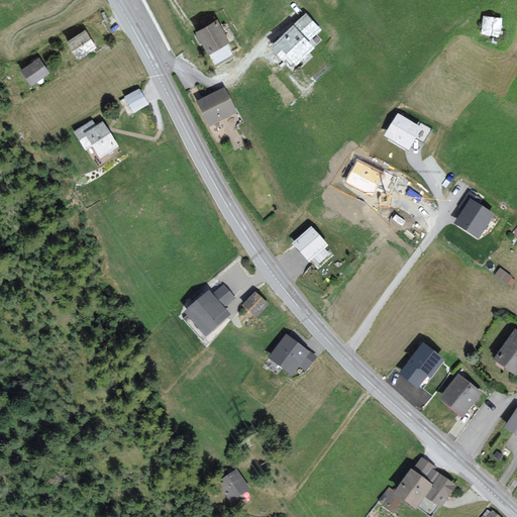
[(319,29),(306,15),(287,32),(273,45),(284,58),(288,55),(296,64),(313,48),(307,40),(319,29)]
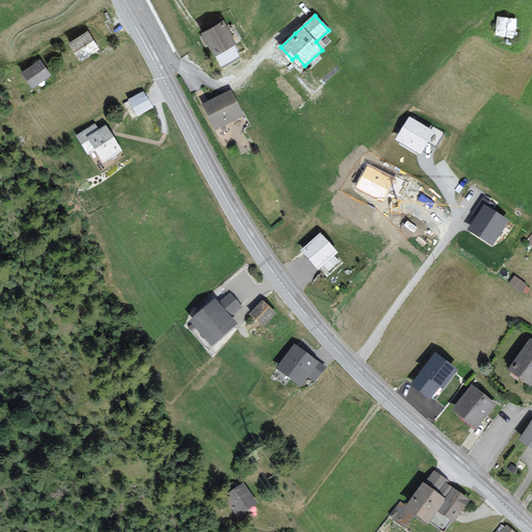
[(235,43),(223,21),(221,22),(219,18),(209,24),(211,28),(208,29),(204,32),(216,53),(235,43)]
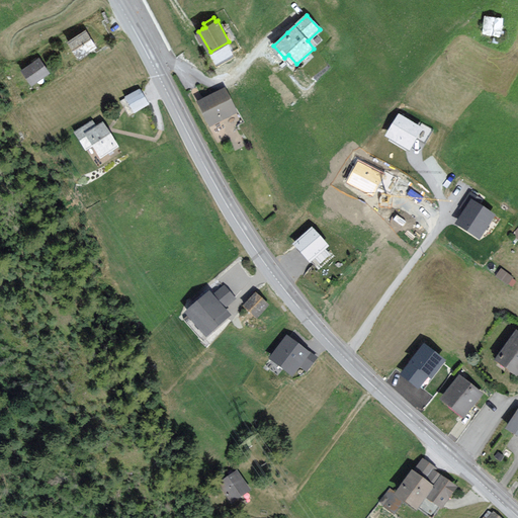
[(502,19),(487,17),(485,32),(500,34),(502,19)]
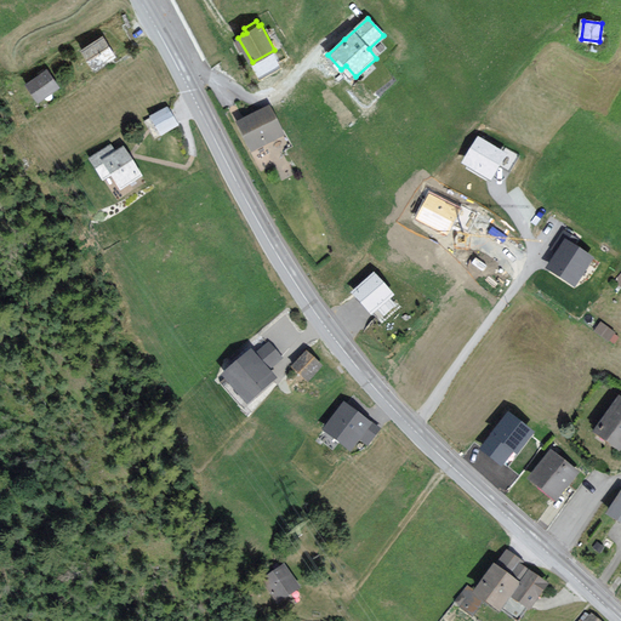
[(115,57),(102,38),(83,50),(95,69),(115,57)]
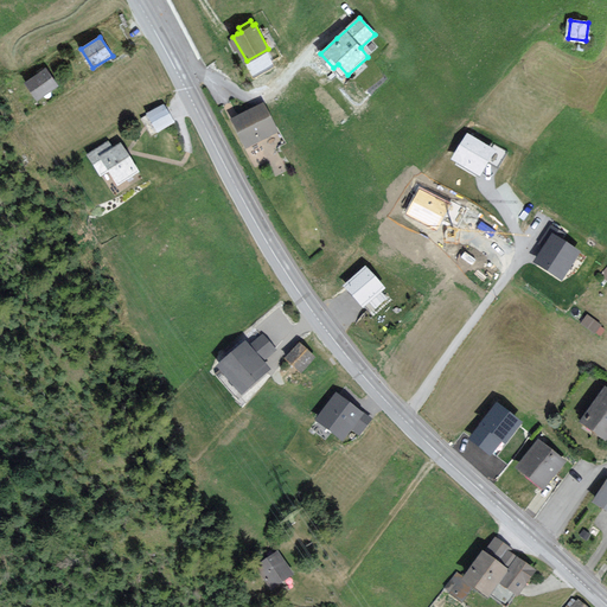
[(56,84),(46,70),(26,83),(37,97),(56,84)]
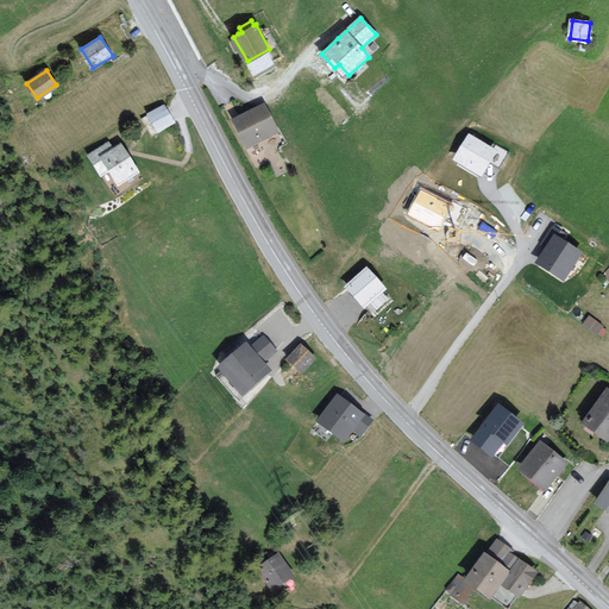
[(175,121),(164,105),(148,114),(149,117),(144,119),(149,126),(152,132),(157,130),(158,131),(175,121)]
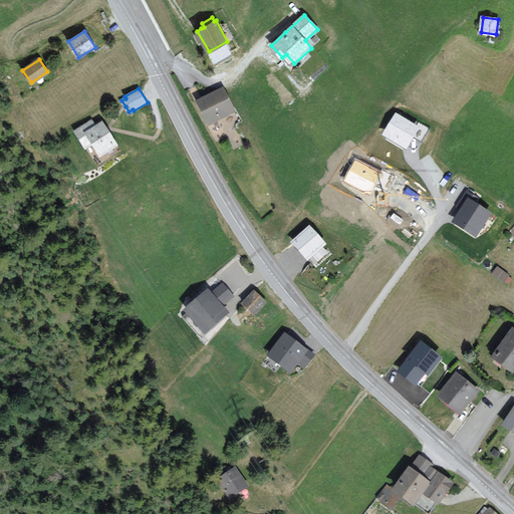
[(234,111),(223,90),(214,94),(197,103),(208,124),(234,111)]
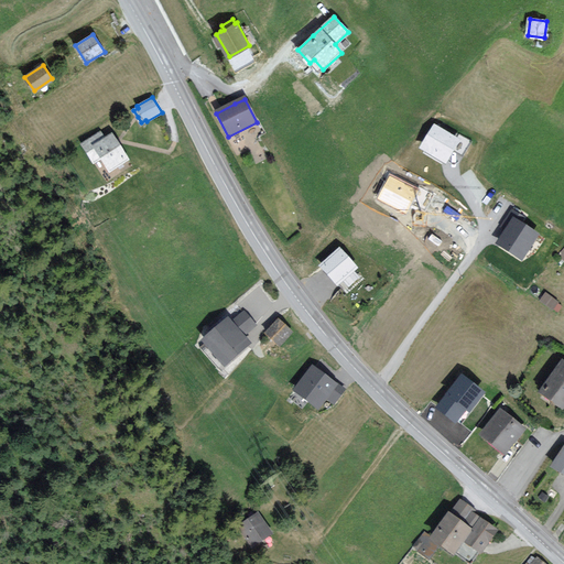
[(462,153),(468,140),(458,136),(456,138),(434,126),(422,147),(445,160),(451,151),(452,148),(462,153)]
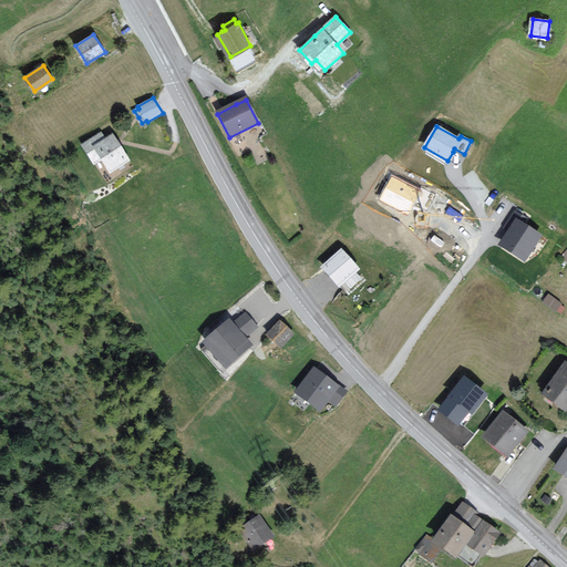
[(116,145),(111,137),(105,142),(100,133),(81,145),(93,164),(101,160),(109,172),(126,162),(116,145)]
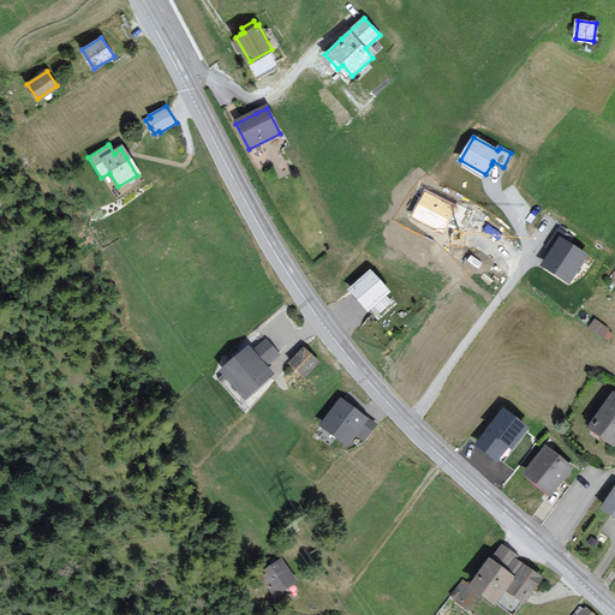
[(454,207),(424,193),(415,215),(443,230),(454,207)]
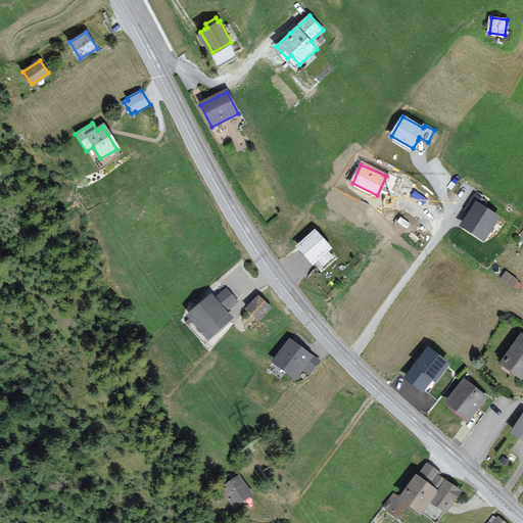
[(485,201),(476,195),(467,208),(471,210),(470,212),(462,225),(483,239),(498,217),(483,205),(485,201)]
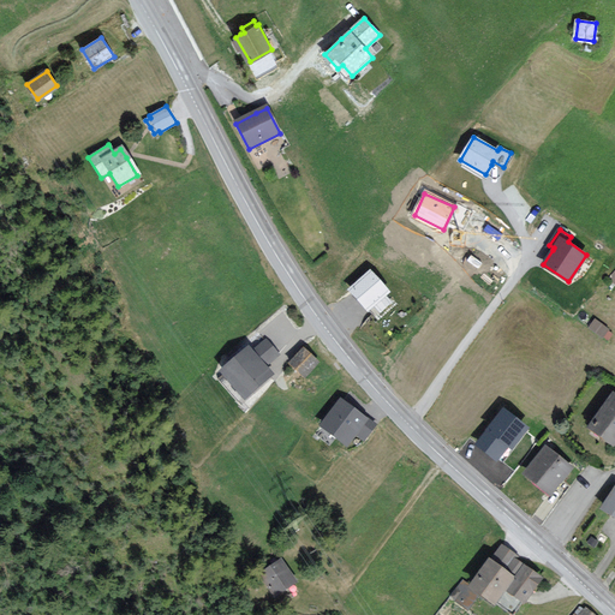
[(387,291),(370,272),(350,290),(354,296),(366,309),(387,291)]
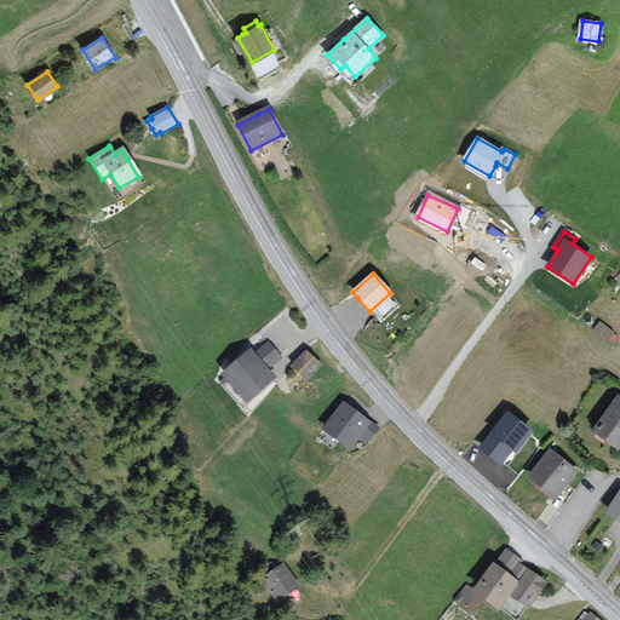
[(600,322),(593,331),(613,343),(619,333),(600,322)]
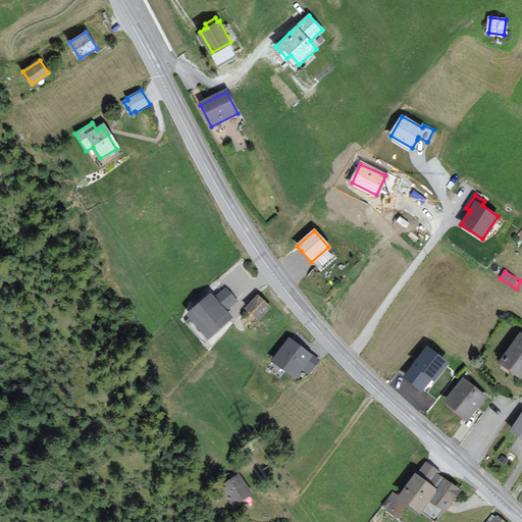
[(236,301),(225,289),(214,299),(211,296),(190,315),(208,335),(229,317),(224,311),(236,301)]
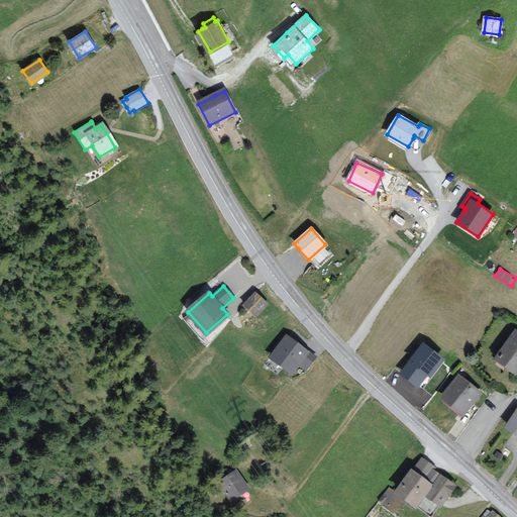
[(266,303),(255,293),(244,305),(255,314),(266,303)]
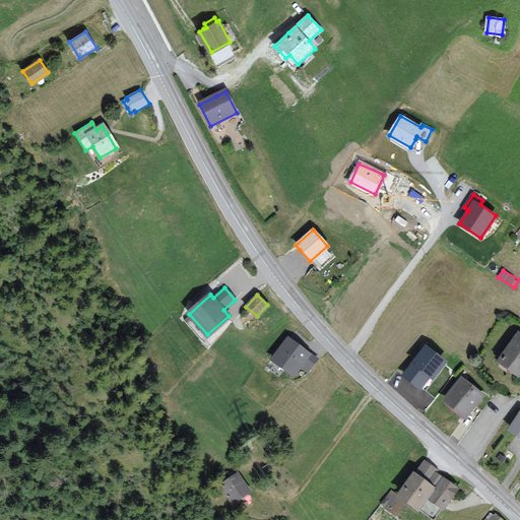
[(499,362),(518,376),(519,373),(519,334),(499,362)]
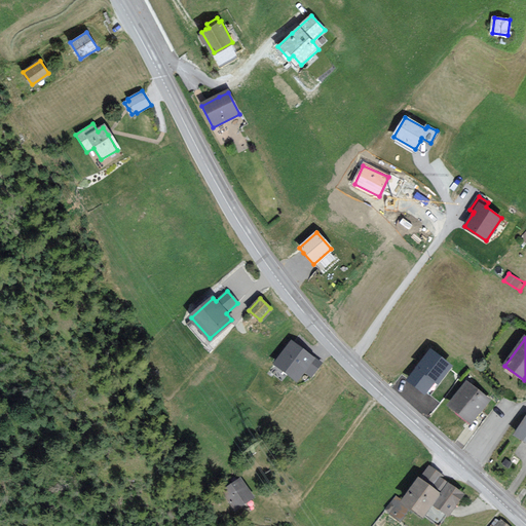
[(305,351),(292,341),(276,363),(298,378),(304,370),(311,376),(321,363),(305,351)]
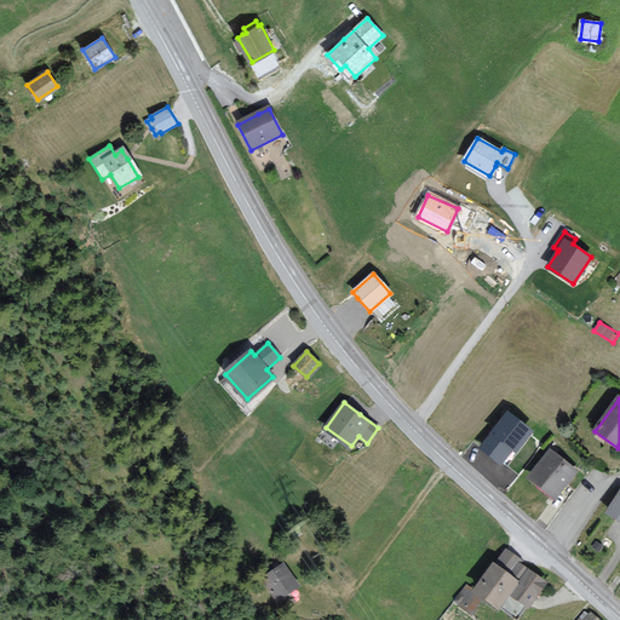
[(530,431),(507,413),(480,448),(499,463),(511,448),(515,451),(530,431)]
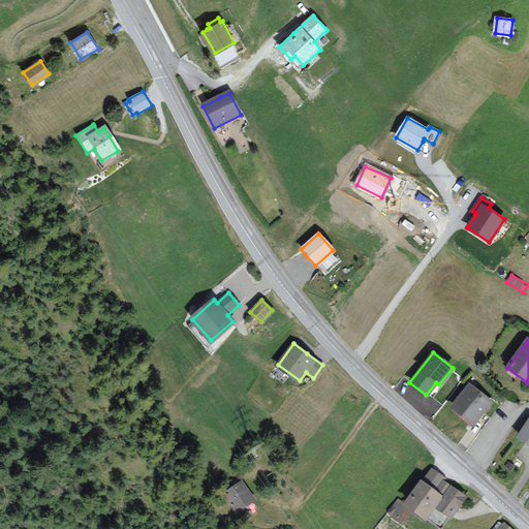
[(491,401),(469,385),(452,409),(473,425),(491,401)]
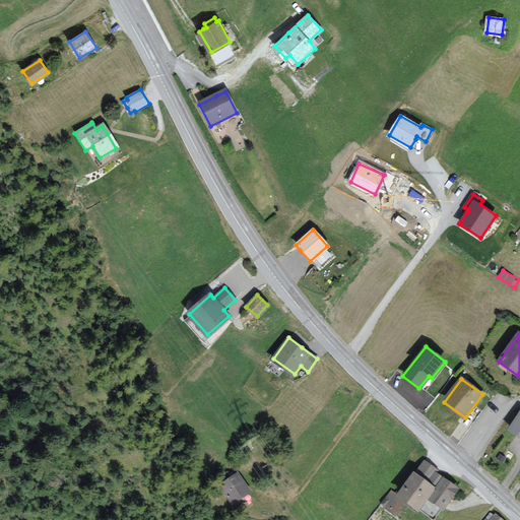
[(519,411),(510,429),(519,436),(519,411)]
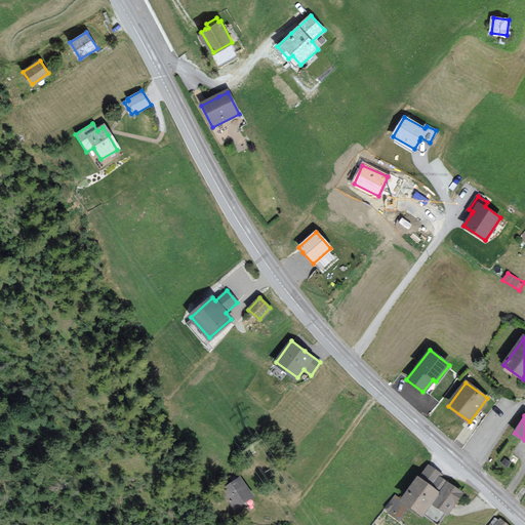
[(460,493),(426,468),(401,500),(396,496),(387,509),(400,518),(409,505),(422,515),(433,500),(447,512),(460,493)]
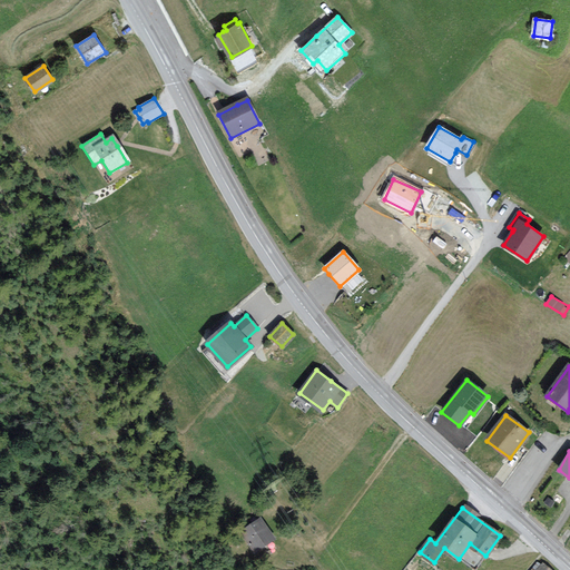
[(266,527),(261,519),(242,531),(255,550),(274,538),(266,527)]
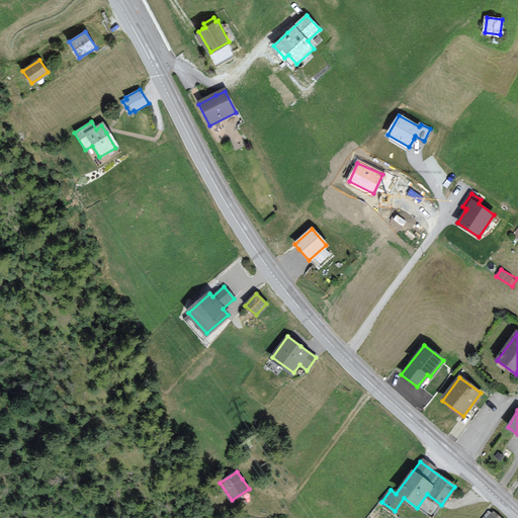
All buildings are outlined.
